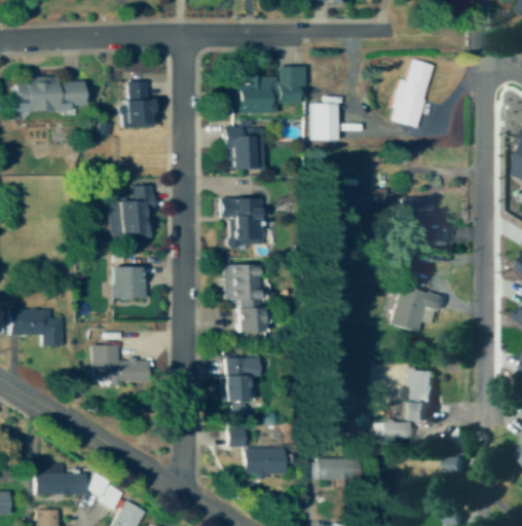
[(433,66),(412,60),(406,82),(401,80),(389,121),(416,128),(433,66)]
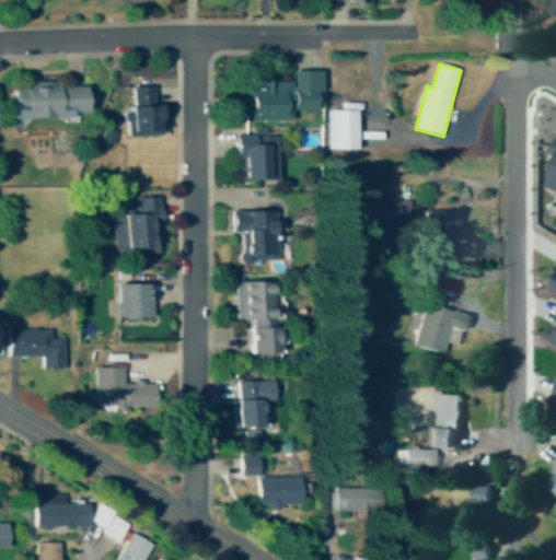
[(287,121),(287,111),(316,111),(316,88),(293,88),(293,82),(245,82),(245,121),(287,121)]
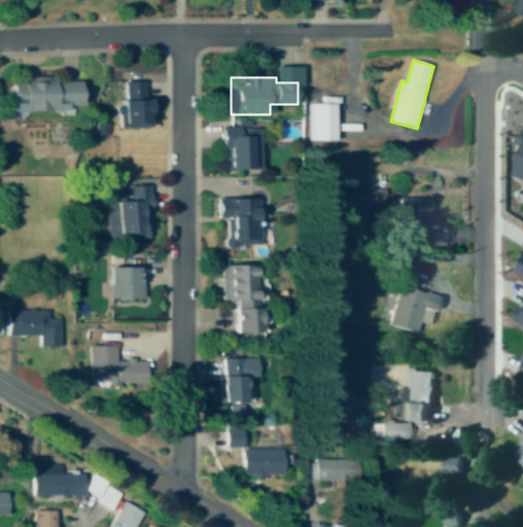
[(13,78),(12,112),(80,113),(81,79),(13,78)]
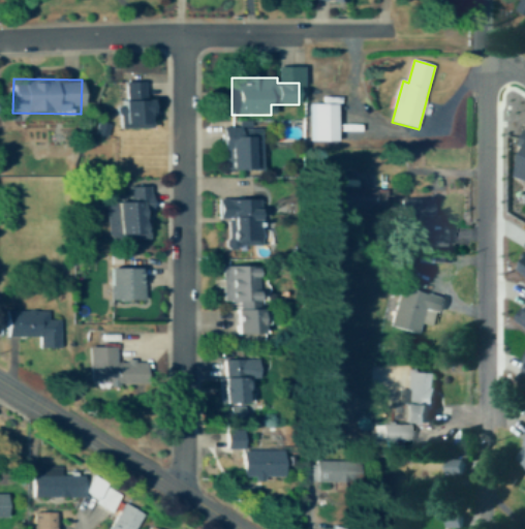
[(148,128),(148,83),(124,83),(124,128),(148,128)]
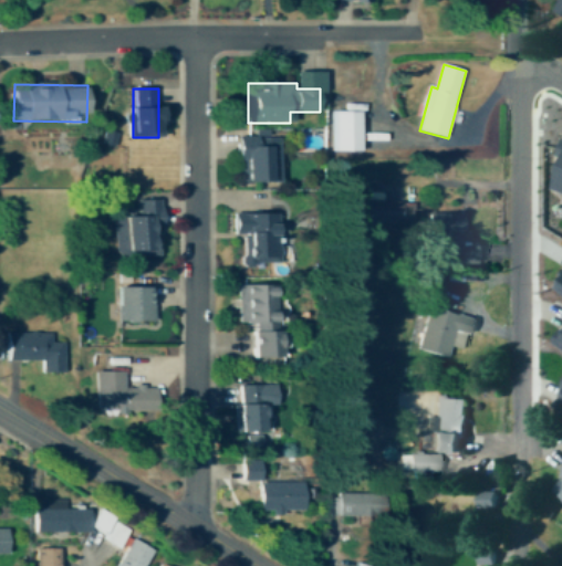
[(337,153),(362,153),(362,113),(337,113),(337,153)]
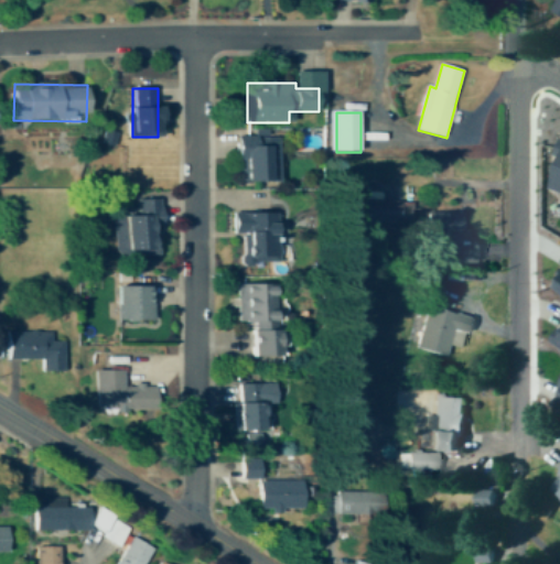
[(276,138),(240,137),(239,182),(275,183),(276,138)]
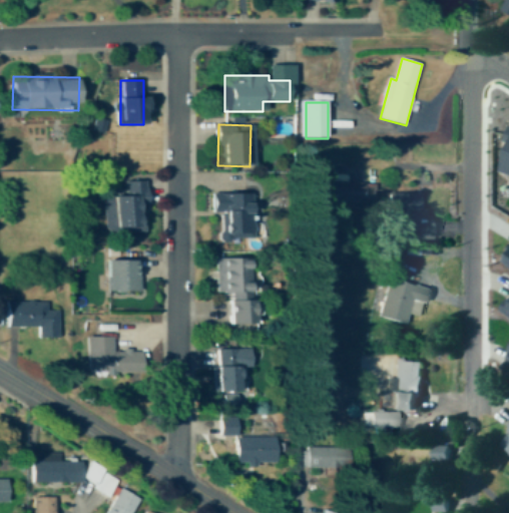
[(115,197),(115,233),(147,233),(147,181),(127,181),(127,197),(115,197)]
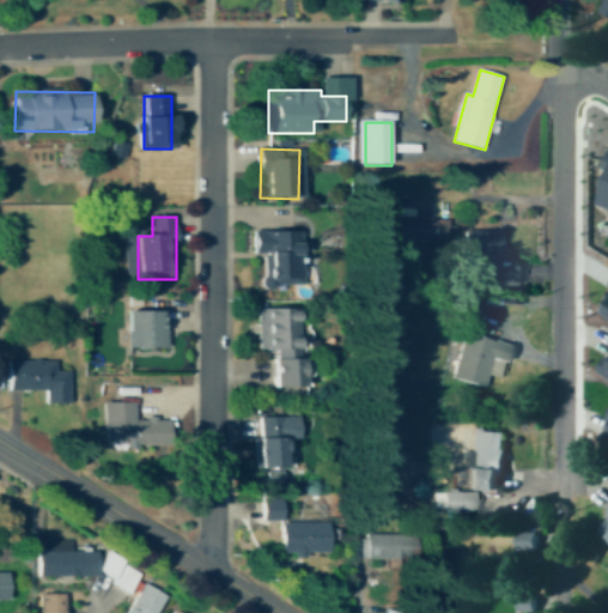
[(443,243),(443,218),(403,218),(403,243),(443,243)]
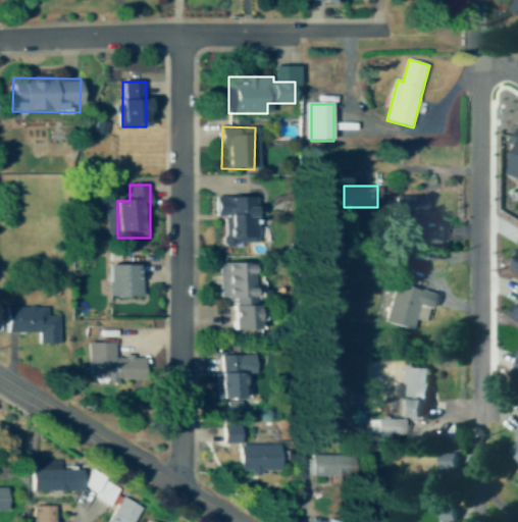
[(258,198),(217,198),(217,219),(225,219),(225,245),(258,245),(258,198)]
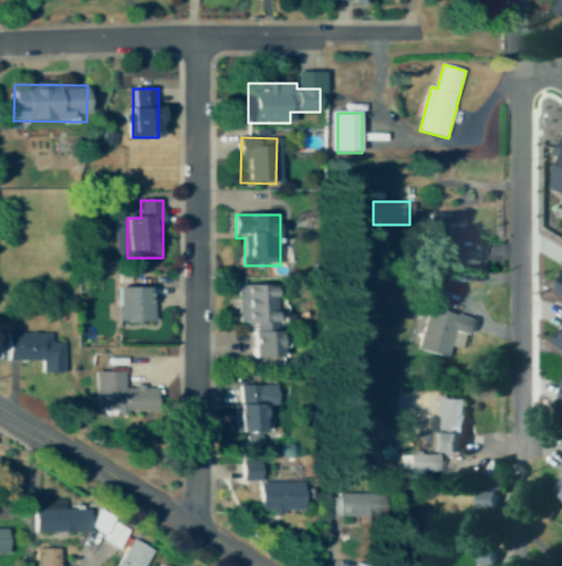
[(434,238),(444,238),(444,265),(477,265),(477,241),(468,241),(468,215),(434,215),(434,238)]
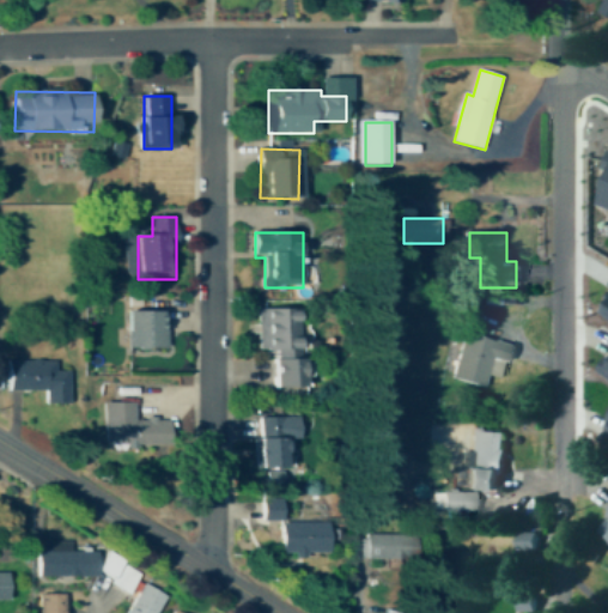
[(304,387),(304,309),(260,309),(260,350),(274,350),(274,387),(304,387)]
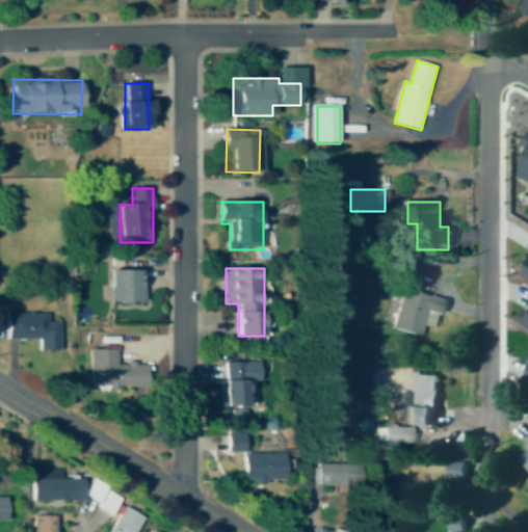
[(147,303),(147,271),(113,271),(113,303),(147,303)]
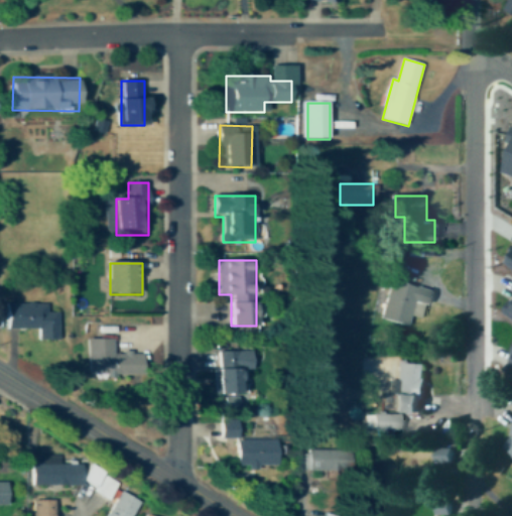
[(385,318),(411,326),(416,302),(429,306),(433,289),(394,280),(385,318)]
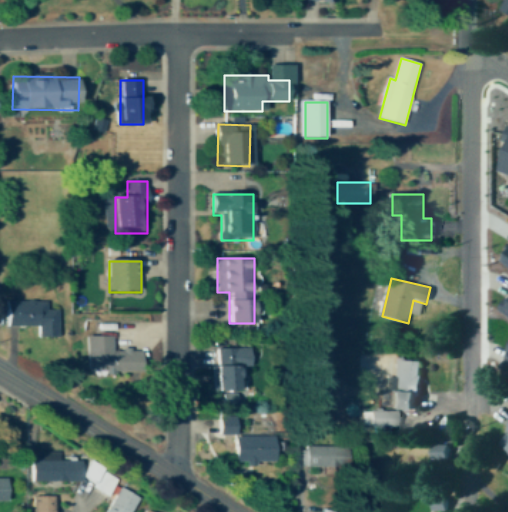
[(40,329),(40,337),(60,337),(60,310),(49,310),(49,302),(9,301),(9,328),(40,329)]
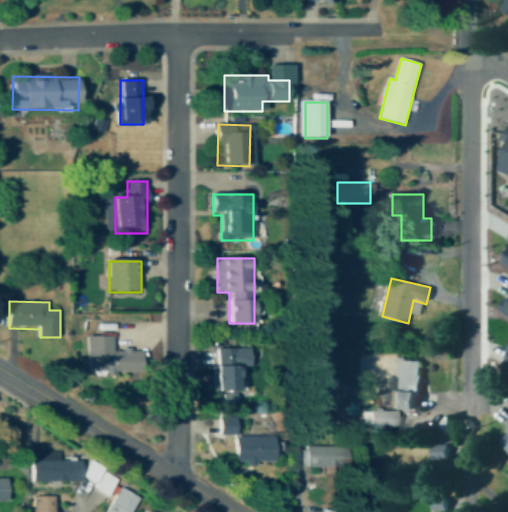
[(143,351),(116,351),(117,336),(91,335),(90,372),(142,373),(143,351)]
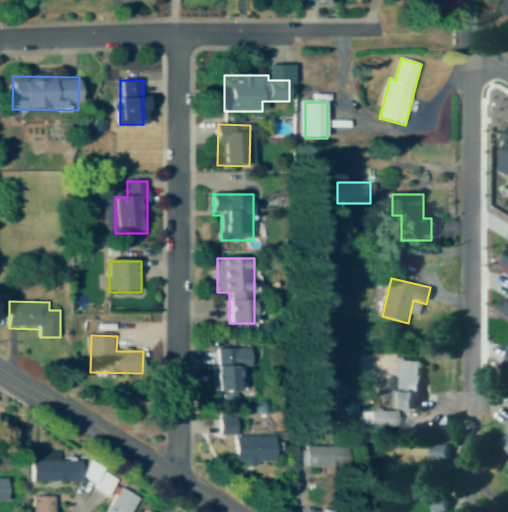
[(217,390),(240,390),(240,348),(217,348),(217,390)]
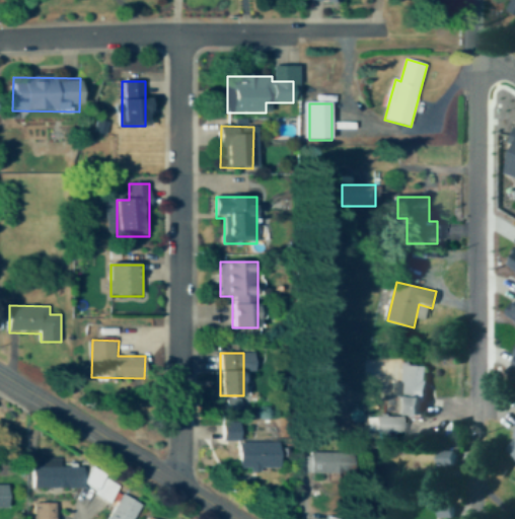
[(378,417),(378,433),(405,433),(405,416),(427,416),(427,366),(401,366),(400,417),(378,417)]
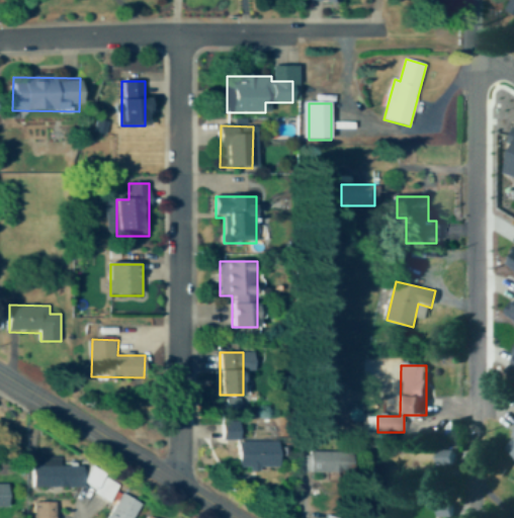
[(227,419),(227,437),(244,437),(243,419),(227,419)]
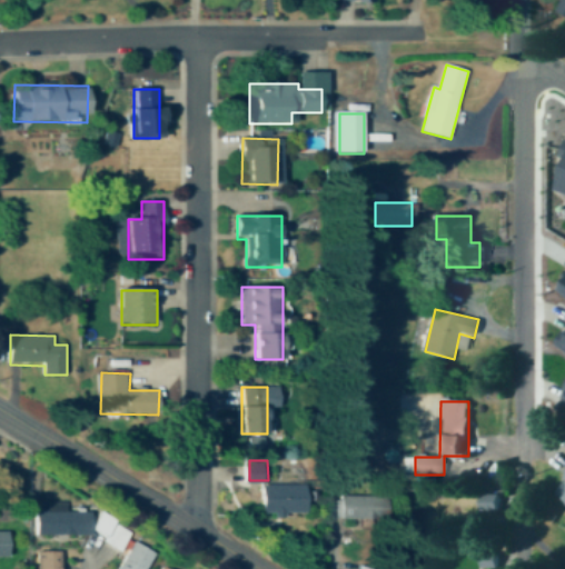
[(263,513),(307,513),(307,485),(263,485),(263,513)]
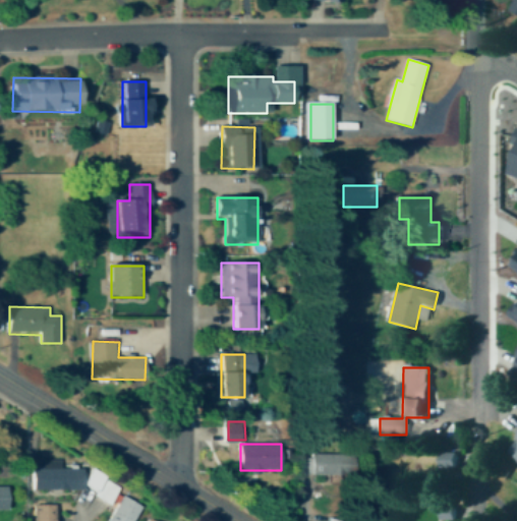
[(445,466),(462,466),(462,451),(445,451),(445,466)]
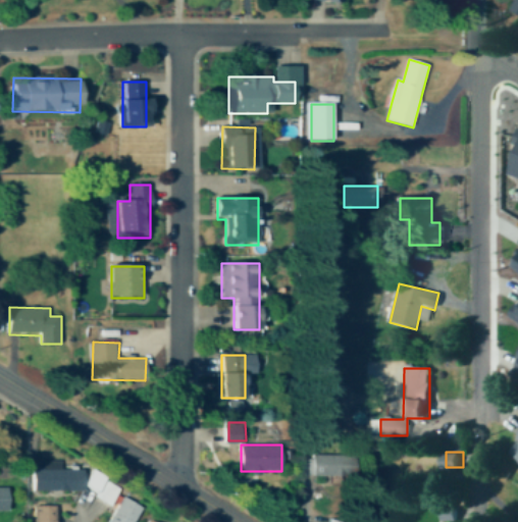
[(357,475),(357,455),(313,455),(313,475),(357,475)]
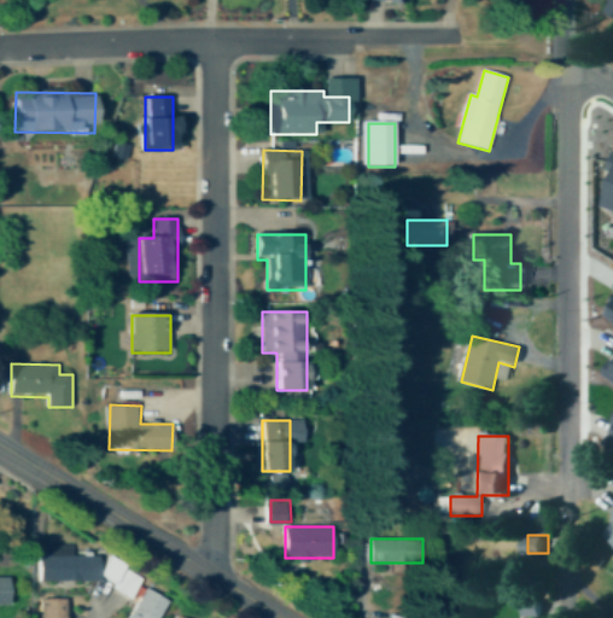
[(44,581),(100,582),(101,555),(73,555),(74,547),(44,547),(44,581)]
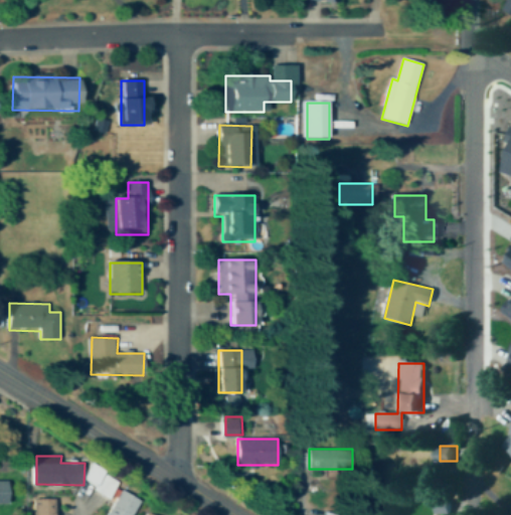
[(86,476),(108,497),(121,484),(99,463),(86,476)]
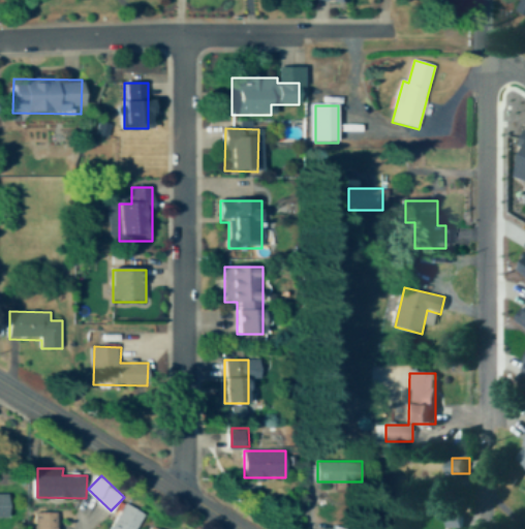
[(8,494),(0,494),(0,519),(8,519),(8,494)]
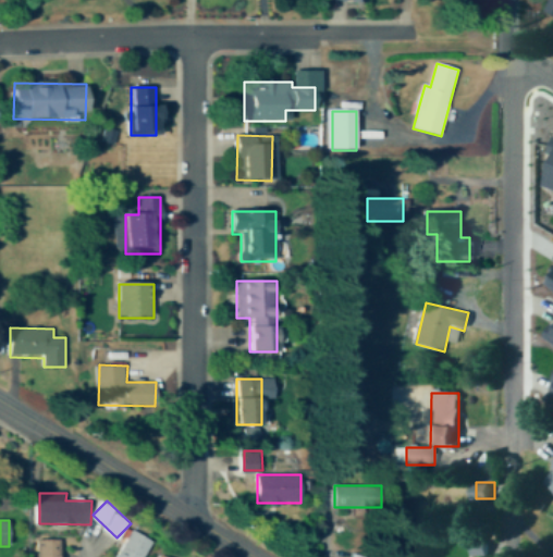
[(143,556),(152,539),(132,529),(118,556),(143,556)]
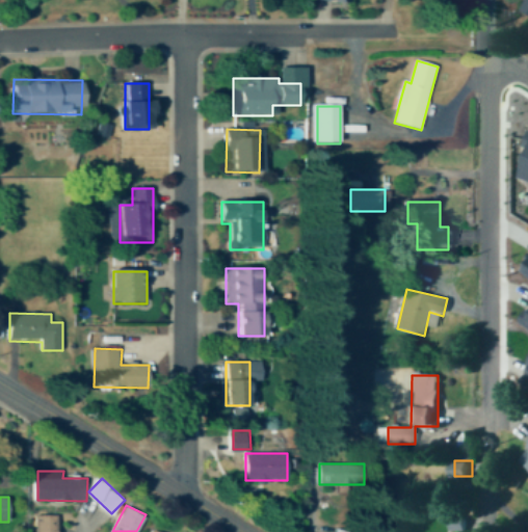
[(36,531),(57,531),(57,514),(36,514),(36,531)]
